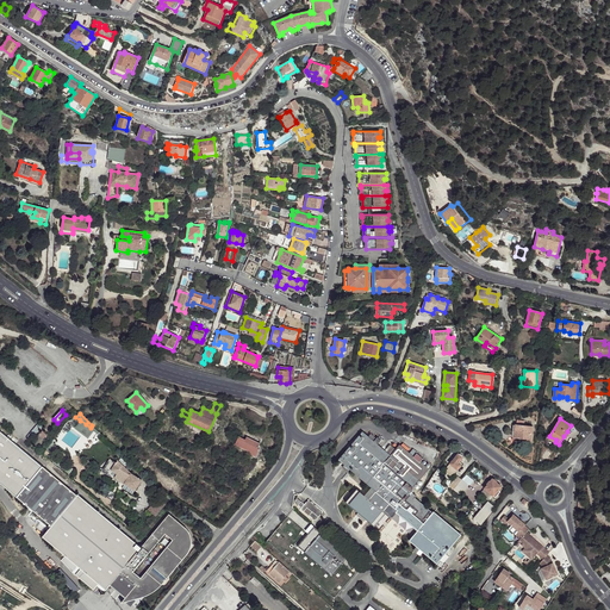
[(75,425),(82,430),(86,424),(80,419),(80,421),(75,425)]
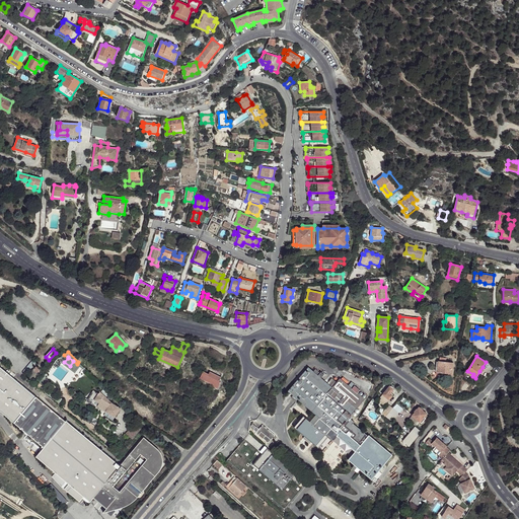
[(443,373),(452,374),(453,363),(446,362),(446,358),(440,358),(439,361),(438,361),(438,367),(439,367),(438,373),(443,373)]
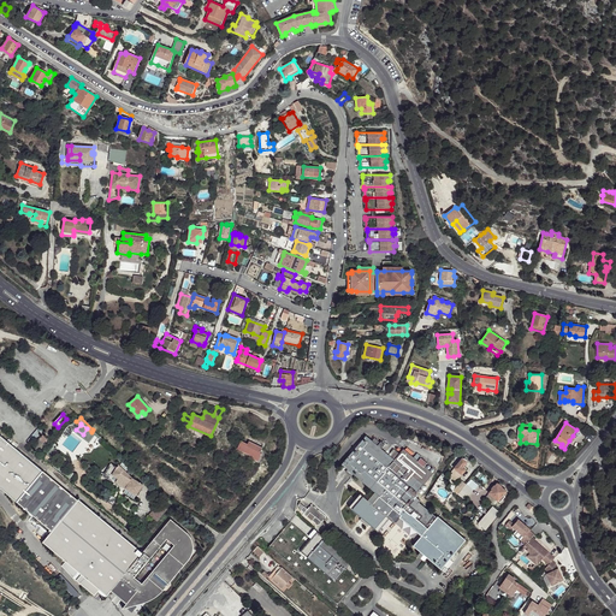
[(105,594),(107,596),(111,591),(114,587),(130,600),(128,603),(138,600),(147,597),(152,594),(157,592),(158,590),(161,587),(164,590),(166,586),(166,585),(167,582),(169,584),(184,566),(189,561),(191,556),(193,554),(193,551),(194,546),(193,543),(191,539),(190,537),(188,533),(171,520),(141,556),(136,552),(138,550),(78,499),(78,501),(0,434),(0,487),(52,532),(43,543),(87,579),(81,585),(100,600),(105,594)]
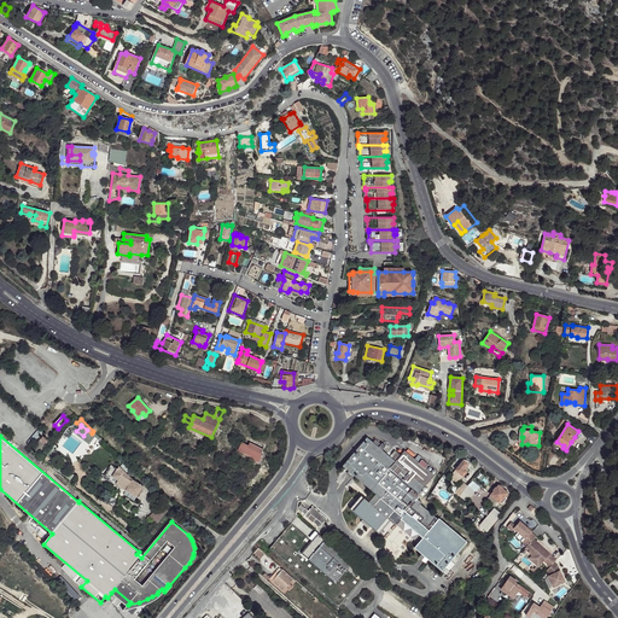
[(439,519),(438,520),(420,505),(421,503),(415,497),(433,476),(425,468),(429,465),(423,460),(424,459),(419,455),(415,460),(406,452),(401,456),(396,462),(390,458),(378,448),(382,444),(375,439),(373,443),(367,438),(343,466),(382,499),(374,507),(361,496),(350,508),(379,534),(391,519),(396,524),(402,517),(403,517),(401,519),(423,538),(415,548),(443,571),(445,567),(452,561),(467,542),(439,519)]
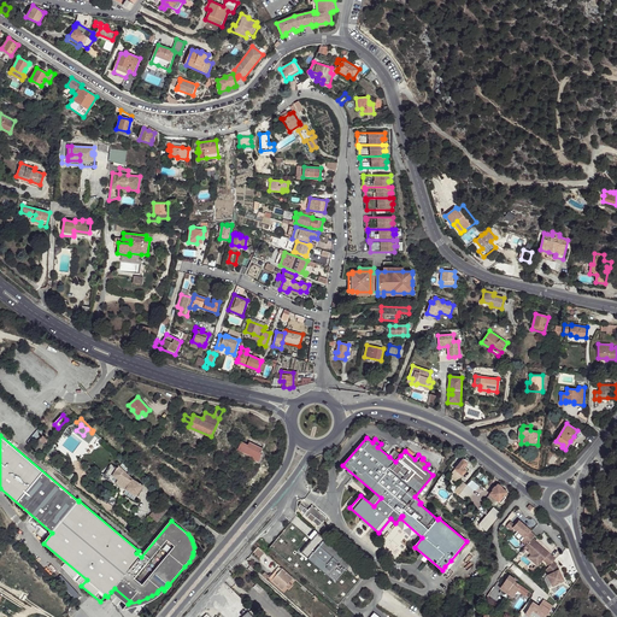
[(30,448),(34,452),(42,445),(39,440),(30,448)]
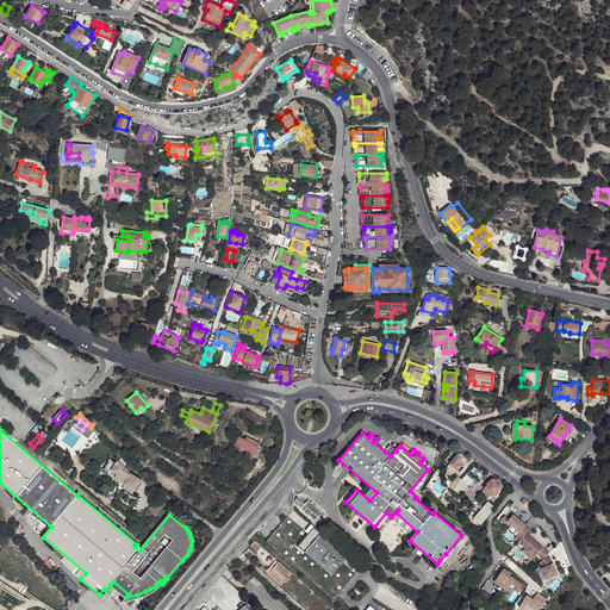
[(238,437),(235,444),(248,450),(247,452),(256,456),(260,449),(257,448),(260,444),(247,437),(246,440),(238,437)]
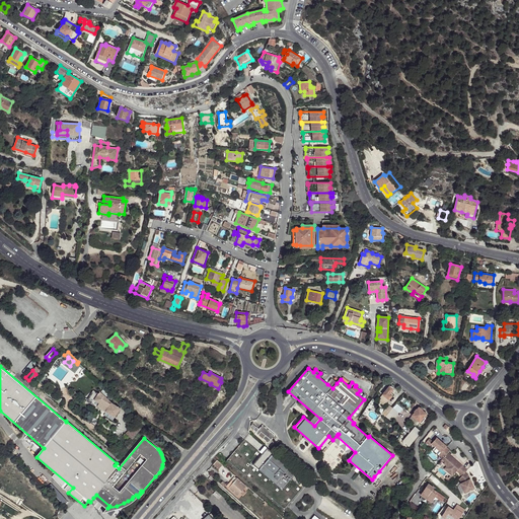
[(331,379),(327,384),(332,388),(337,383),(331,379)]
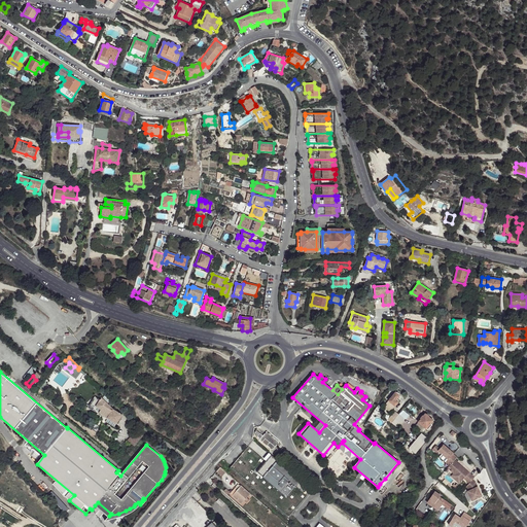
[(390,410),(391,411),(398,402),(397,402),(399,400),(397,399),(399,396),(395,392),(385,405),(386,406),(385,408),(389,412),(390,410)]
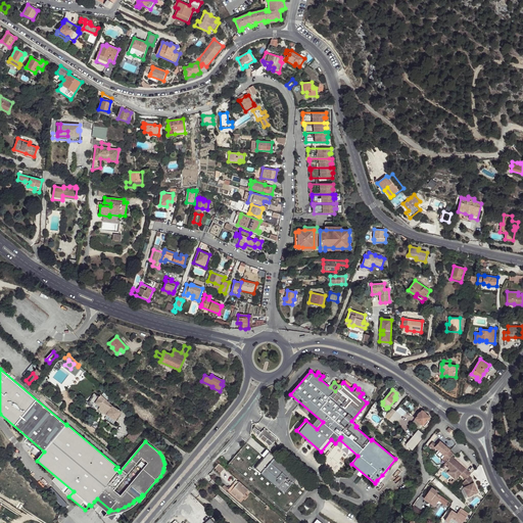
[(106,415),(104,418),(114,424),(122,412),(112,407),(101,394),(100,396),(94,393),(88,402),(106,415)]
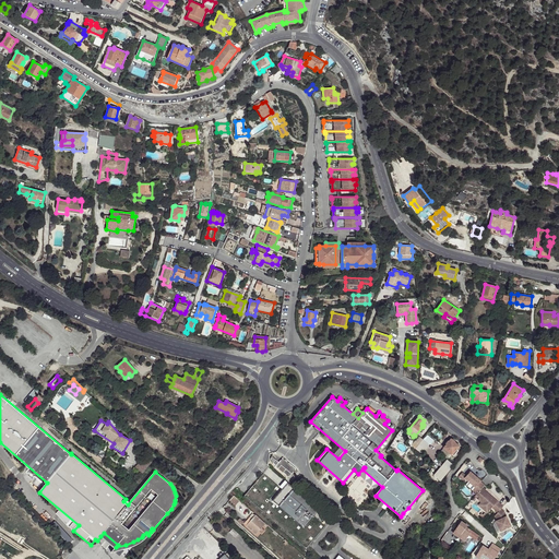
[(421,453),(425,450),(418,444),(423,439),(419,436),(412,445),(421,453)]
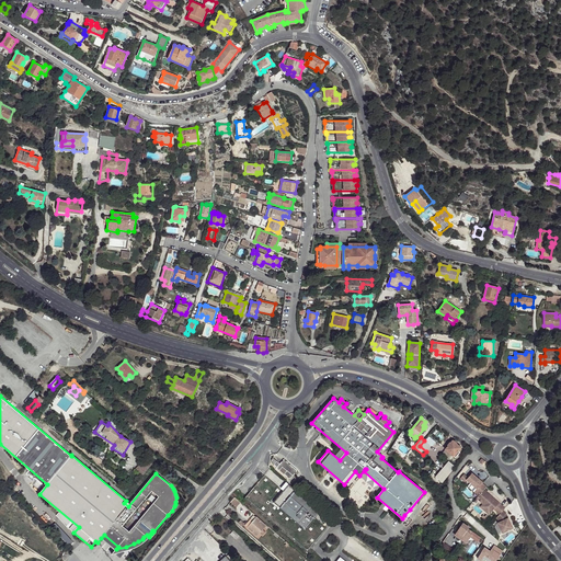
[(420,446),(426,451),(431,446),(424,441),(420,446)]
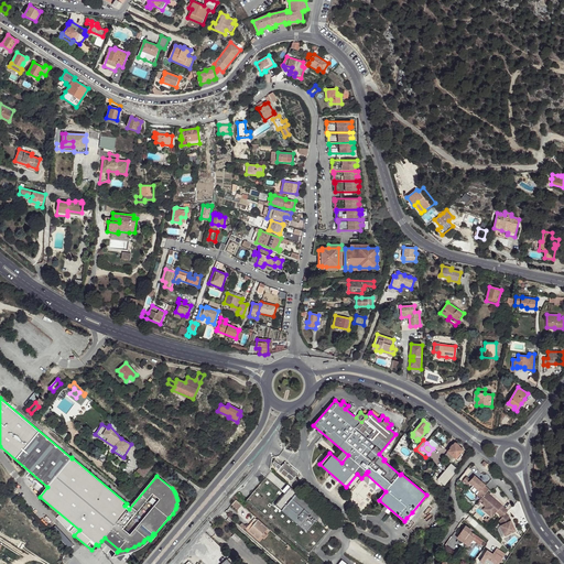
[(455,443),(447,452),(456,459),(456,458),(458,461),(463,455),(461,454),(464,451),(455,443)]
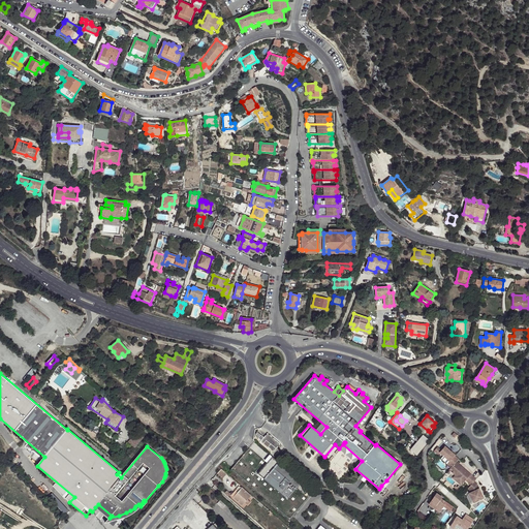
[(97,423),(92,431),(97,434),(102,426),(97,423)]
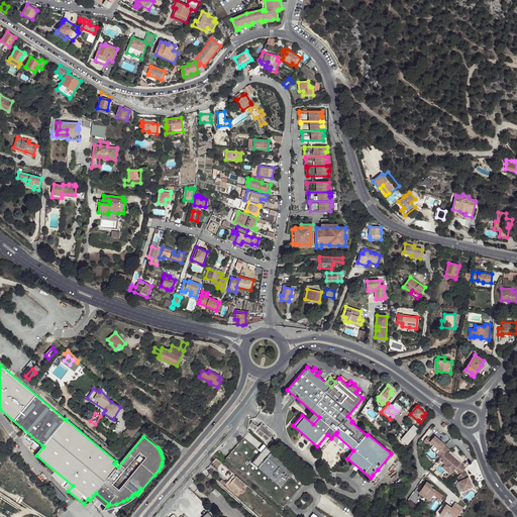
[(416,420),(410,414),(407,418),(414,423),(416,420)]
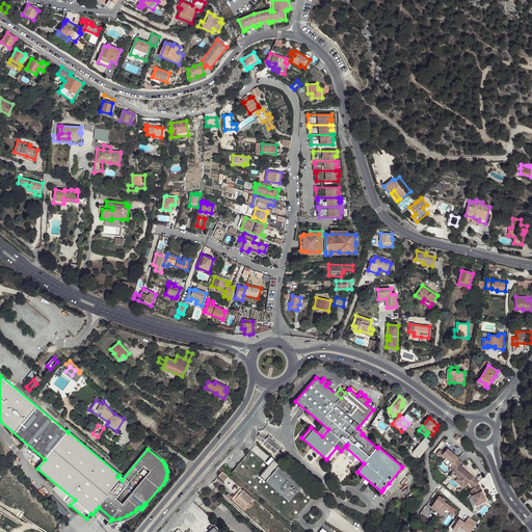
[(134,439),(129,445),(135,451),(145,440),(140,435),(136,441),(134,439)]
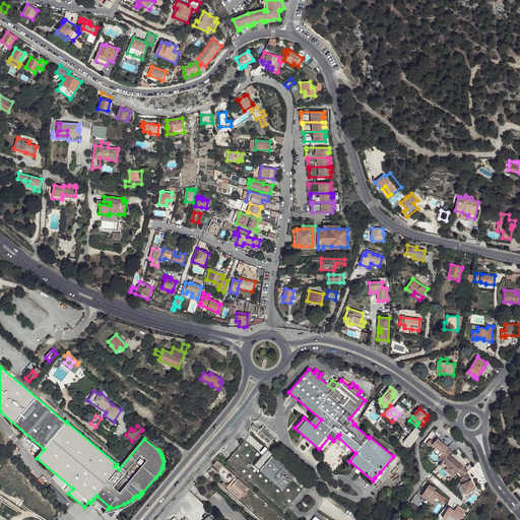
[(257,433),(257,434),(269,444),(275,437),(263,427),(260,431),(257,428),(254,431),(257,433)]
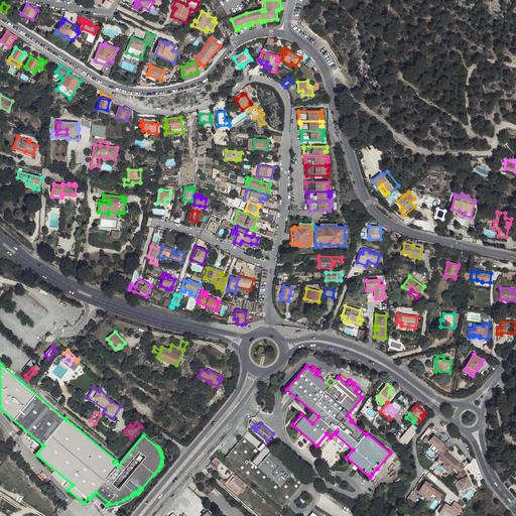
[(406,443),(419,429),(413,424),(400,438),(406,443)]
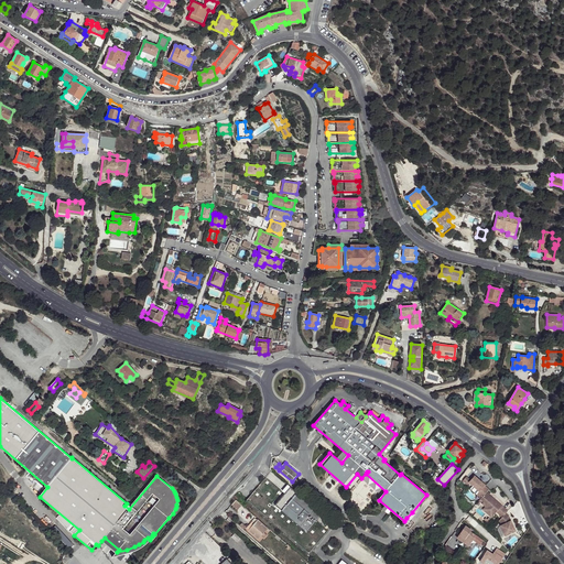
[(486,492),(489,489),(485,486),(485,485),(475,476),(470,480),(467,476),(463,480),(467,485),(469,483),(479,491),(480,491),(484,495),(486,492)]
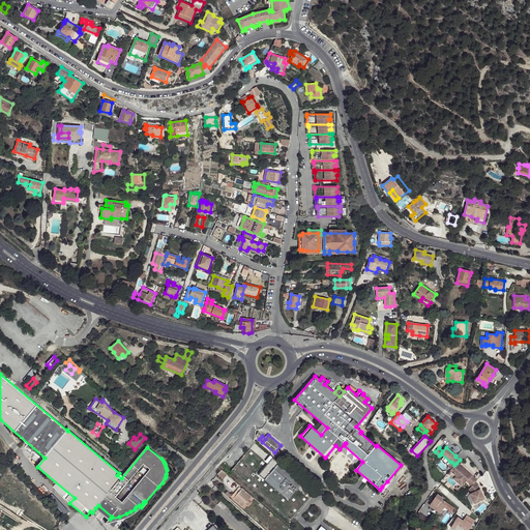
[(248,450),(231,471),(290,521),(314,493),(273,458),(268,463),(251,448),(248,450)]
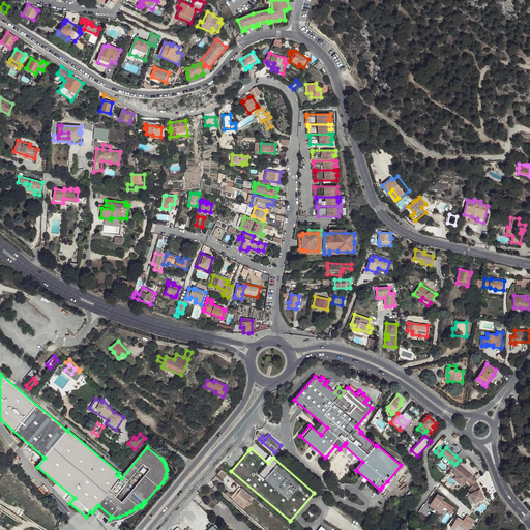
[(454,465),(451,468),(460,475),(454,480),(462,487),(467,481),(472,486),(475,482),(477,480),(457,463),(454,465)]
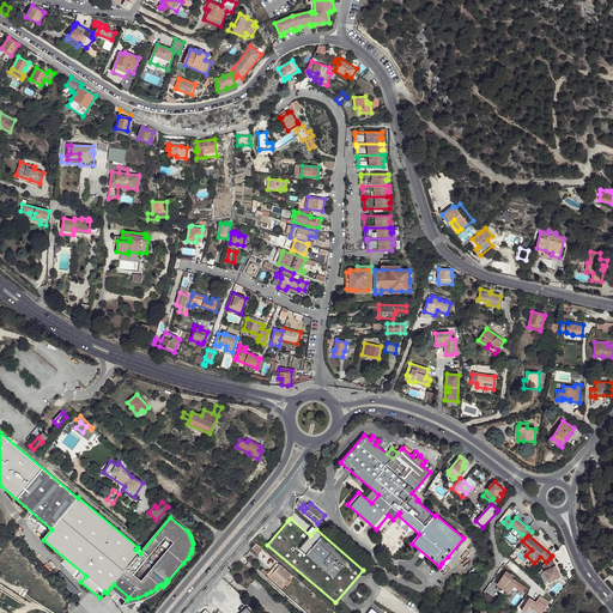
[(532,550),(522,541),(520,545),(528,551),(525,554),(526,556),(532,550)]
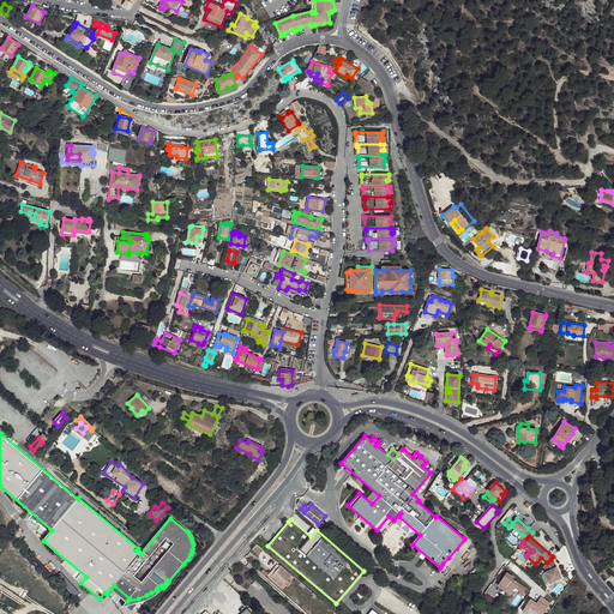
[(264,549),(257,543),(252,549),(259,555),(264,549)]
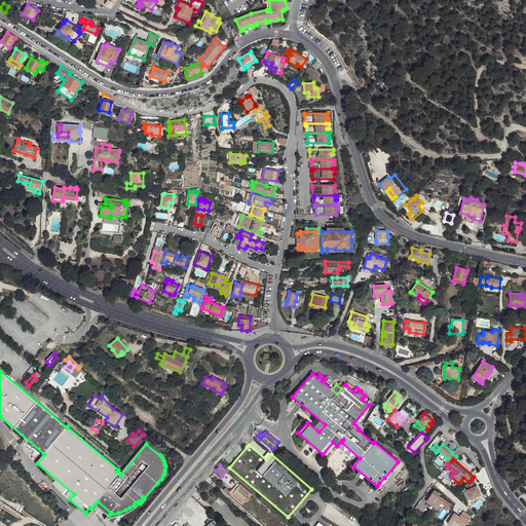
[(472,479),(468,482),(465,486),(468,489),(466,490),(472,500),(481,495),(477,486),(473,488),(471,485),(475,482),(472,479)]
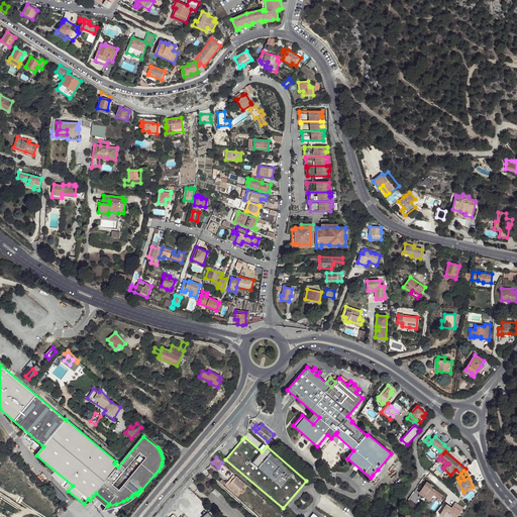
[(247,486),(236,477),(233,480),(227,486),(237,495),(239,492),(242,494),(244,491),(242,489),(244,486),(246,487),(247,486)]
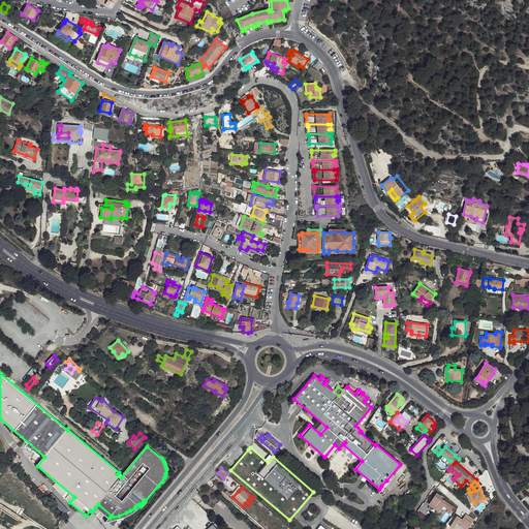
[(453,515),(457,509),(441,499),(442,498),(437,494),(429,505),(430,506),(433,508),(431,510),(440,517),(445,509),(453,515)]
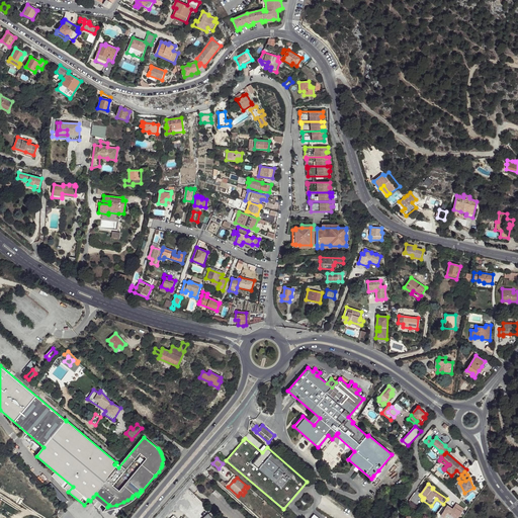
[(64,502),(67,499),(56,488),(53,491),(64,502)]
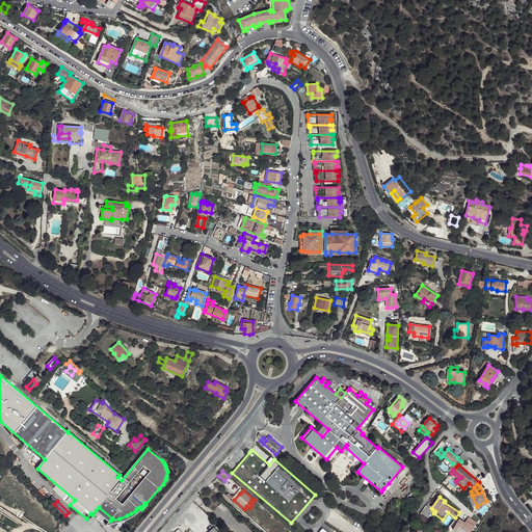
[(99,507),(96,510),(109,522),(106,526),(121,522),(129,520),(133,516),(137,513),(139,512),(142,509),(141,509),(139,507),(136,509),(135,511),(131,513),(127,515),(120,519),(110,521),(112,519),(99,507)]
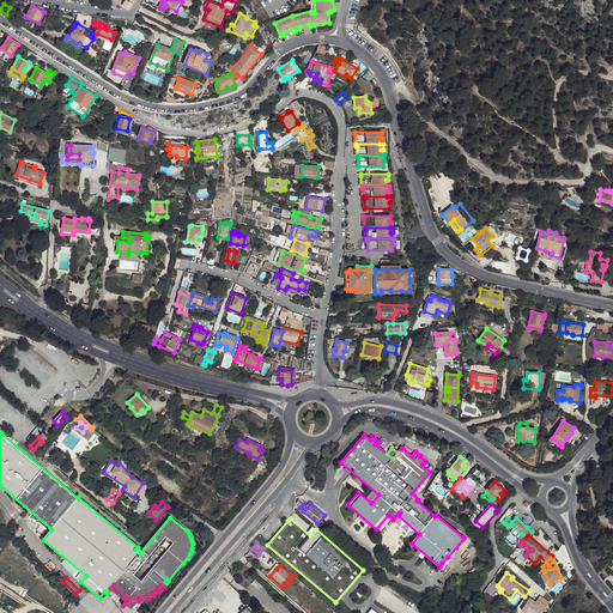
[(528,601),(522,611),(526,612),(541,612),(547,606),(546,606),(550,602),(542,598),(540,601),(538,600),(535,602),(532,599),(529,602),(528,601)]
